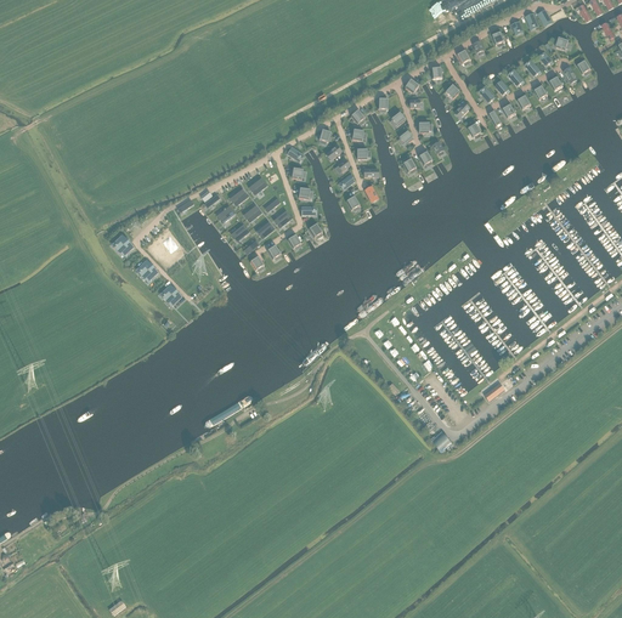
[(591,0),(597,11),(601,9),(595,0),(591,0)]
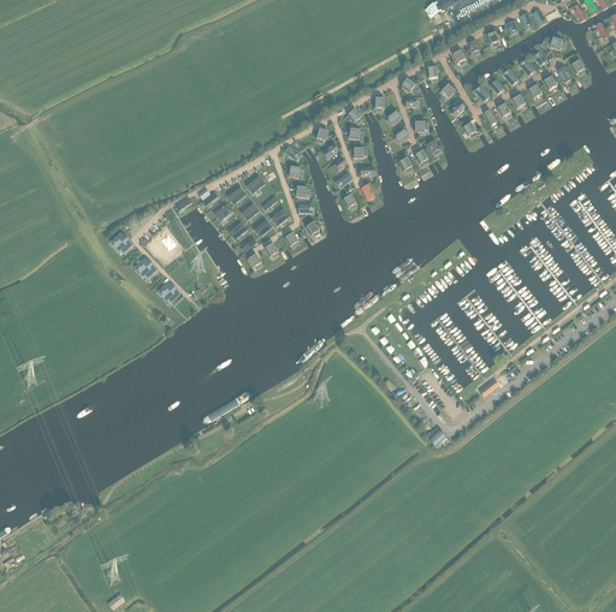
[(573,6),(580,17),(584,15),(578,4),(576,3),(573,4),(574,6),(573,6)]
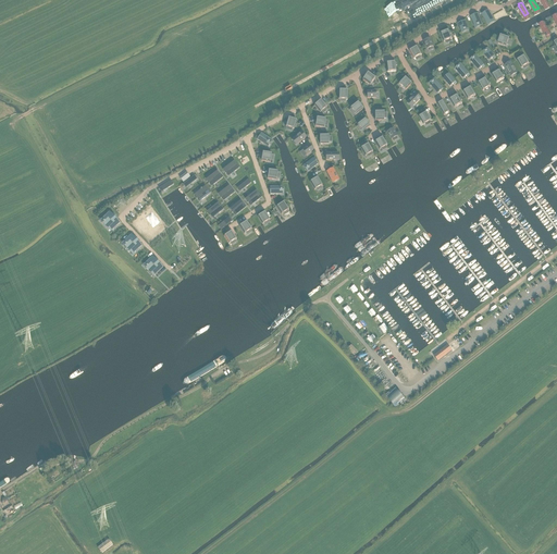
[(494,17),(489,8),(482,11),(487,21),(494,17)]
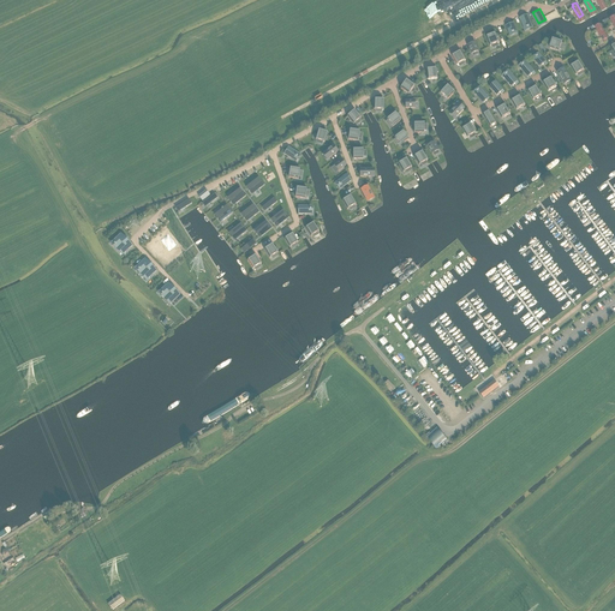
[(524,25),(532,23),(527,11),(519,15),(524,25)]
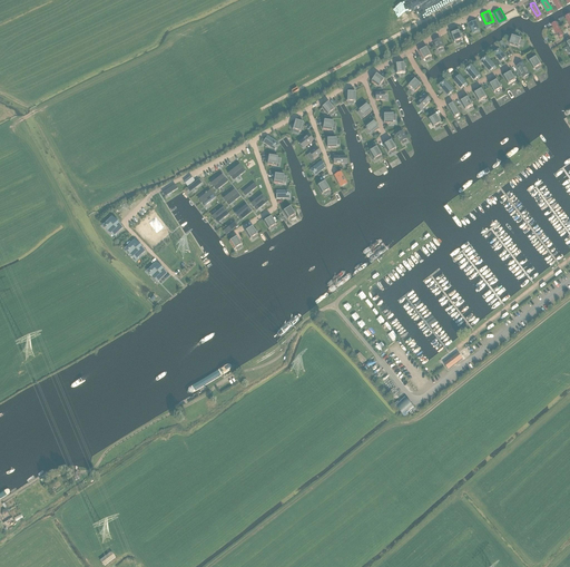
[(477,18),(469,20),(472,28),(479,26),(477,18)]
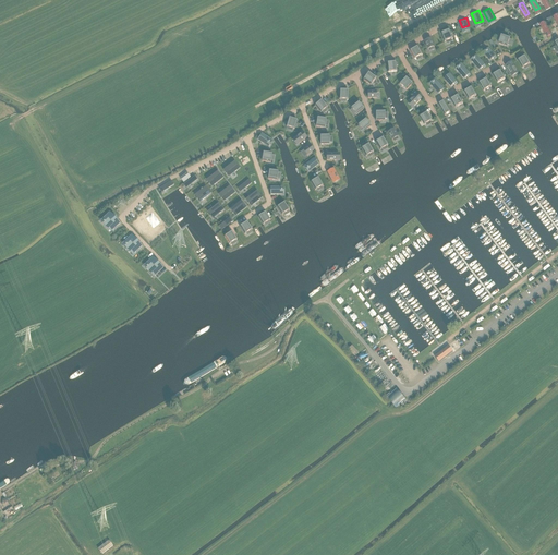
[(548,35),(552,34),(550,32),(545,21),(541,23),(547,34),(548,35)]
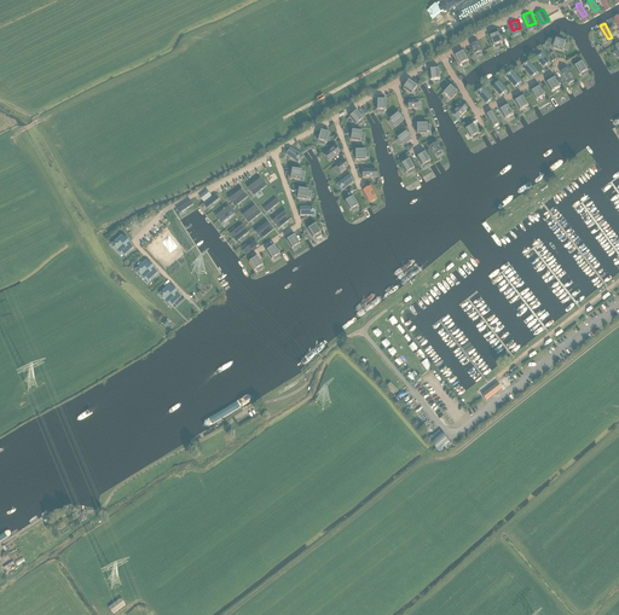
[(499,30),(490,34),(493,44),(503,40),(501,35),(502,34),(501,30),(499,32),(499,30)]
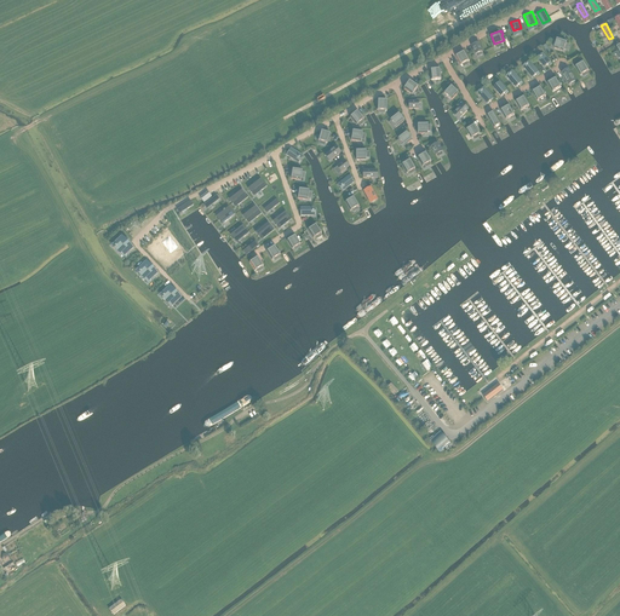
[(557,36),(554,45),(563,49),(567,39),(557,36)]
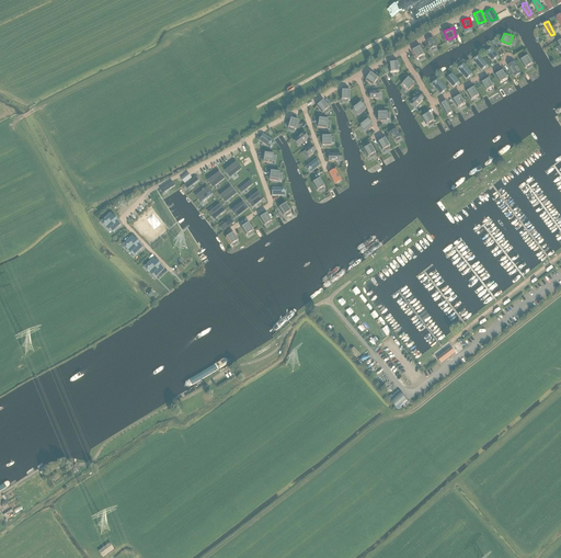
[(433,36),(427,38),(431,46),(436,44),(433,36)]
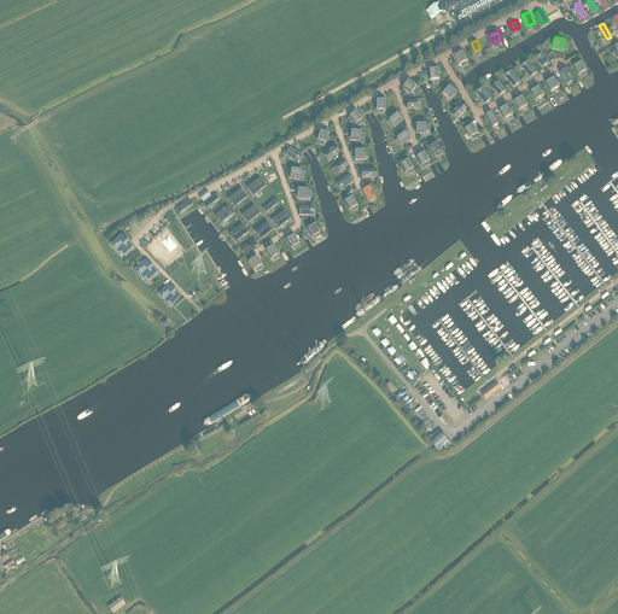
[(462,48),(454,53),(459,62),(468,57),(462,48)]
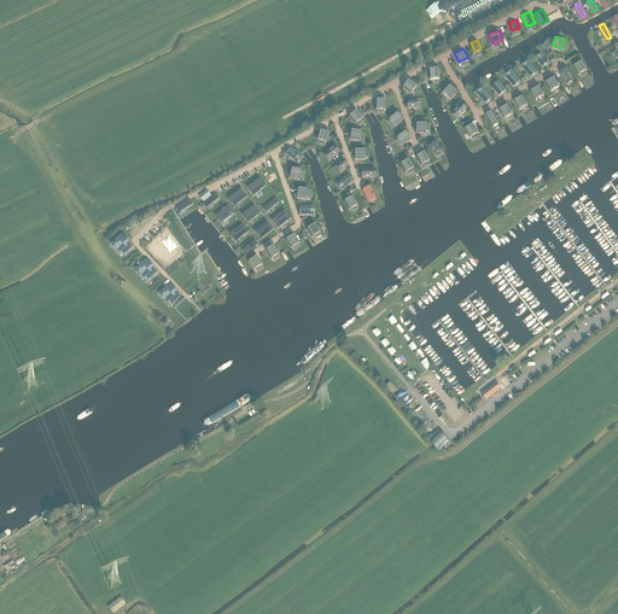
[(542,64),(548,59),(542,52),(536,58),(542,64)]
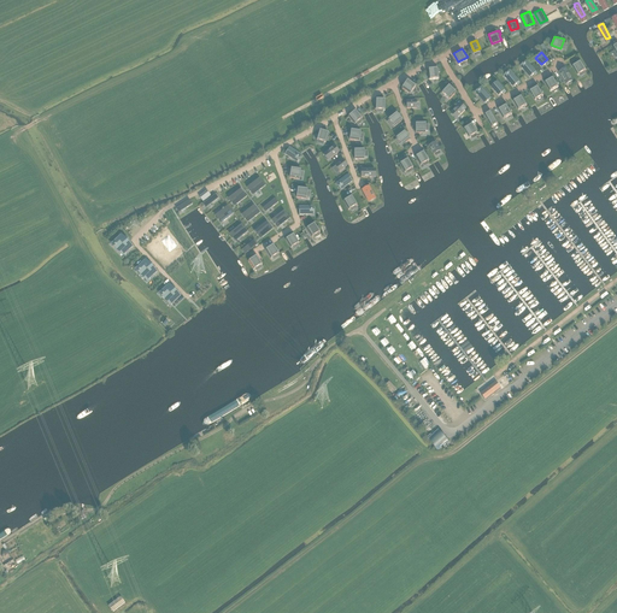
[(527,58),(521,64),(529,74),(535,68),(527,58)]
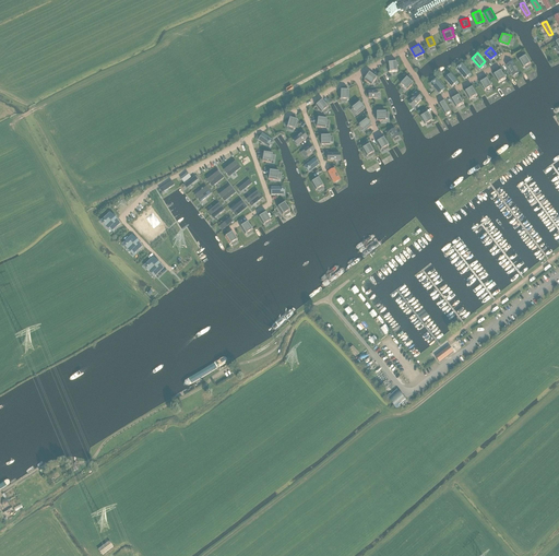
[(531,61),(526,52),(519,58),(523,66),(531,61)]
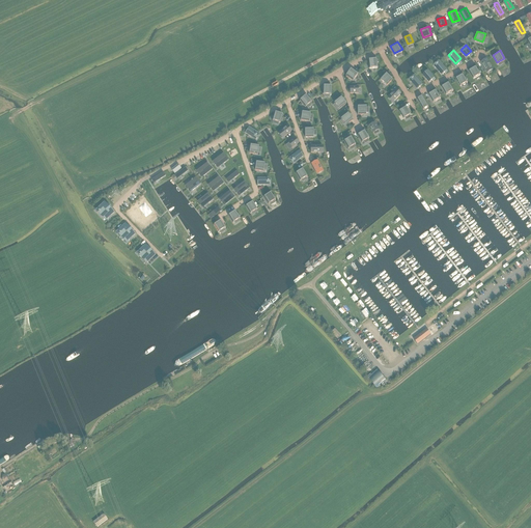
[(378,64),(376,56),(368,57),(369,65),(378,64)]
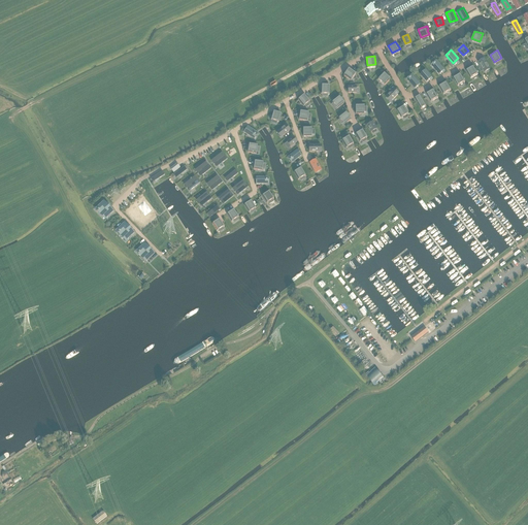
[(479,59),(484,67),(485,69),(490,66),(489,64),(484,56),(479,59)]
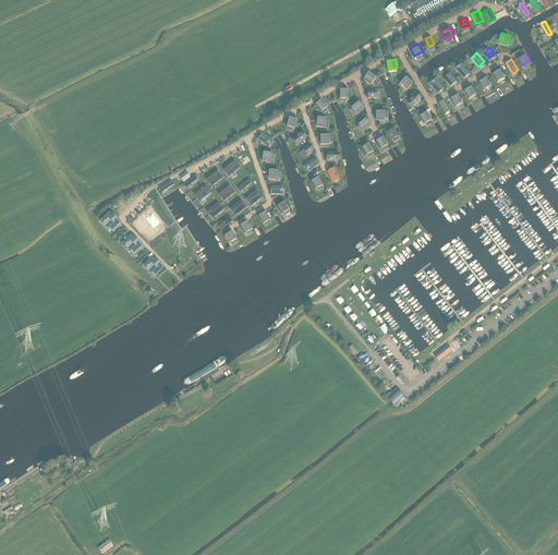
[(466,73),(470,72),(461,62),(456,67),(462,75),(465,72),(466,73)]
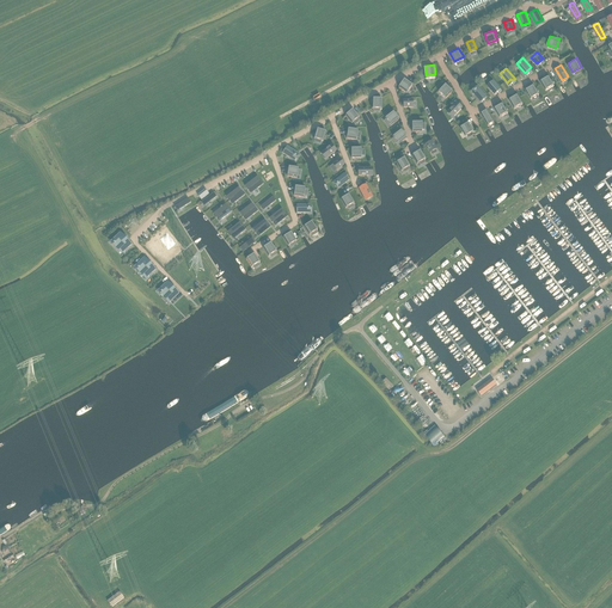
[(540,79),(545,87),(554,83),(549,74),(540,79)]
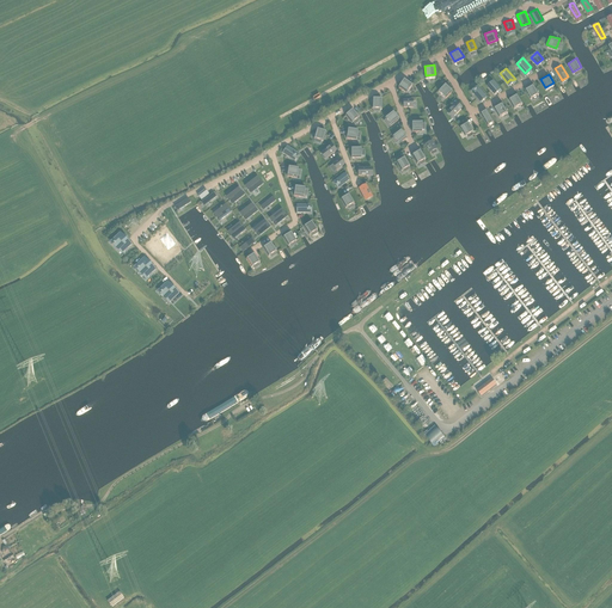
[(412,81),(404,77),(398,84),(407,90),(412,81)]
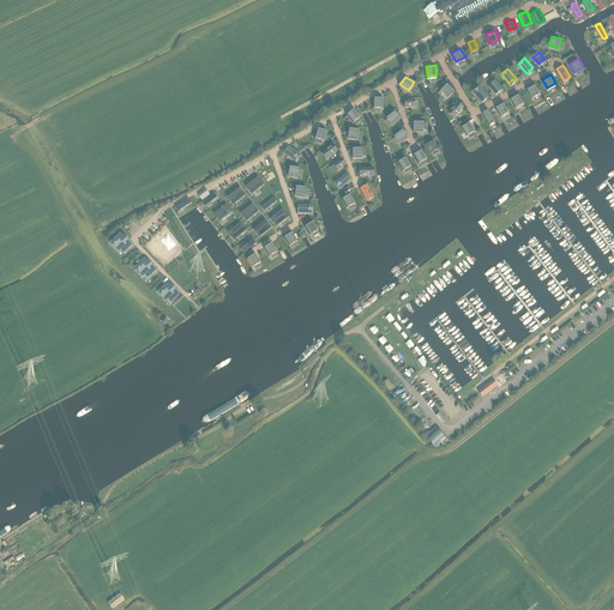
[(495,79),(489,85),(495,92),(500,89),(501,90),(504,88),(495,79)]
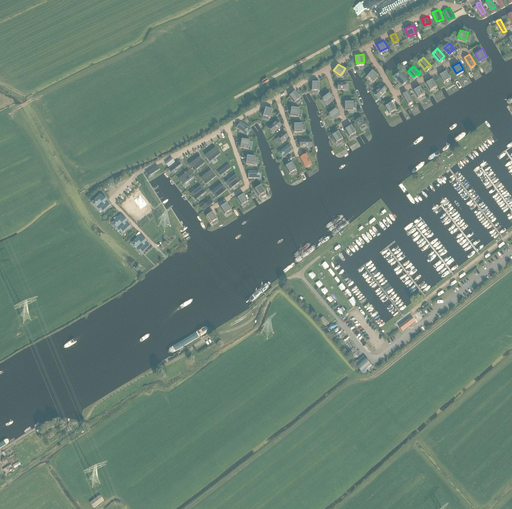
[(378,74),(372,68),(367,74),(373,80),(378,74)]
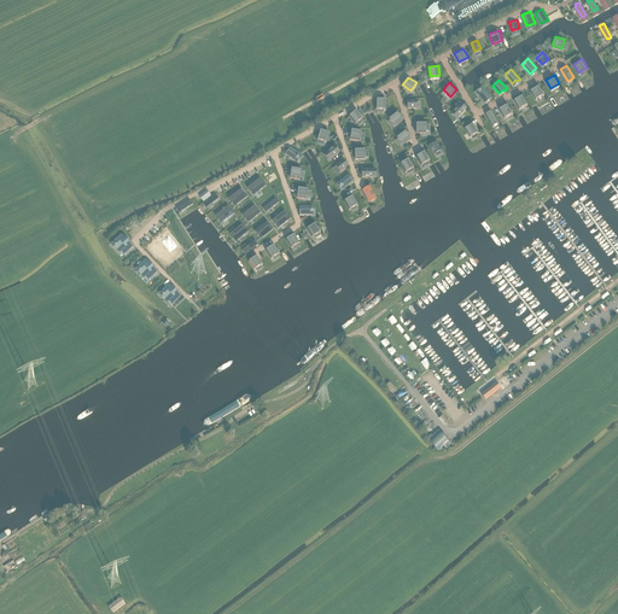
[(544,92),(540,83),(531,88),(536,98),(544,92)]
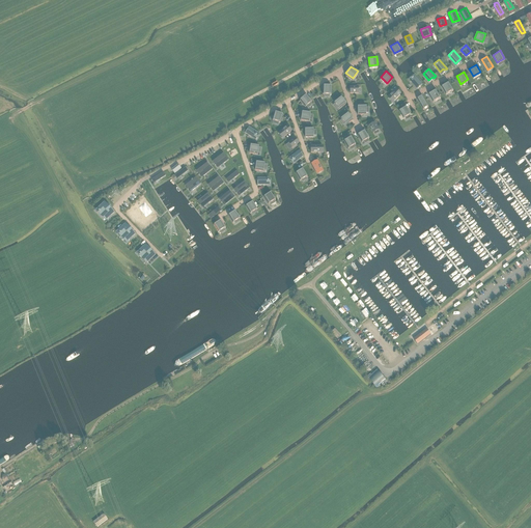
[(417,87),(422,82),(415,75),(410,79),(417,87)]
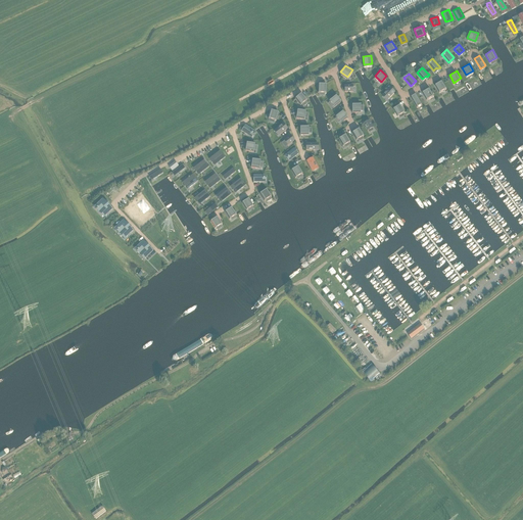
[(446,86),(442,79),(435,83),(439,91),(446,86)]
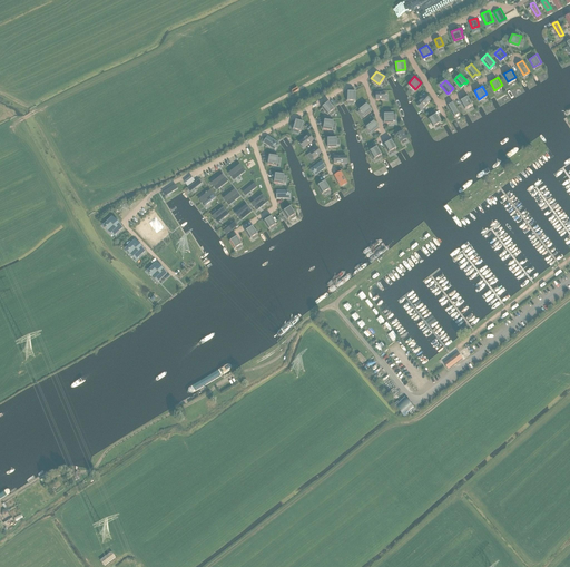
[(346,98),(355,99),(356,89),(346,89),(346,98)]
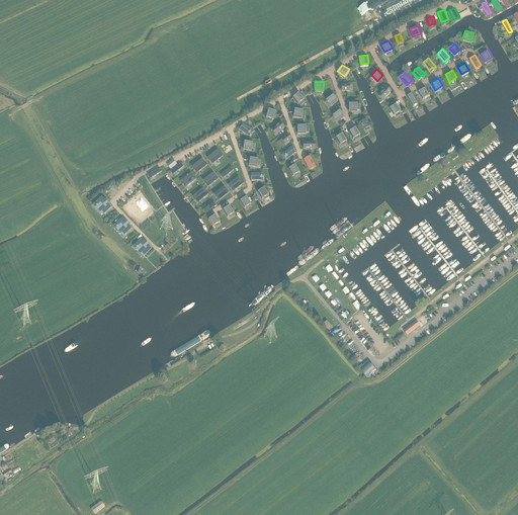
[(386,84),(384,87),(383,86),(381,88),(382,89),(378,93),(383,97),(392,88),(386,84)]
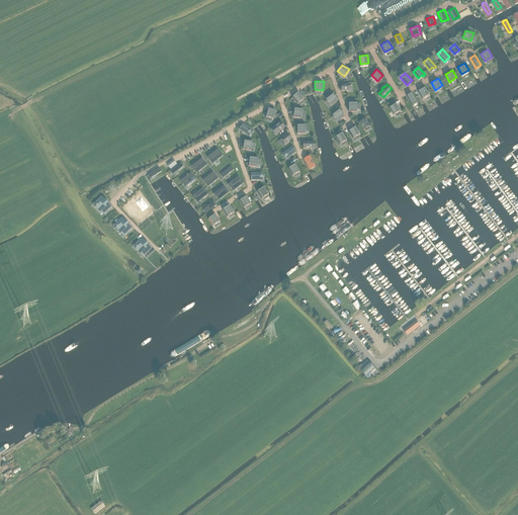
[(426,86),(418,90),(423,97),(430,93),(426,86)]
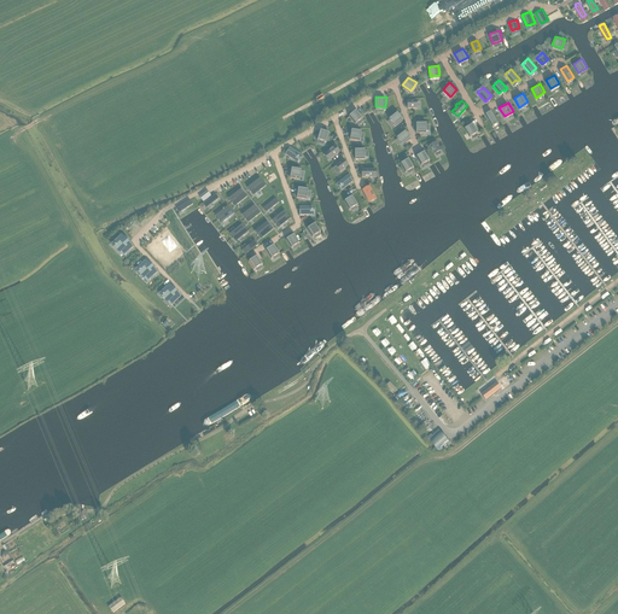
[(362,115),(356,106),(348,113),(355,121),(362,115)]
